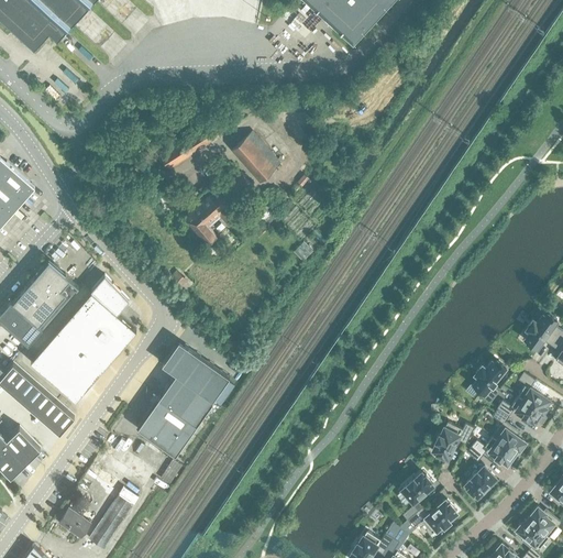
[(0,0),(0,22),(34,54),(48,37),(57,45),(98,0),(301,0),(353,47),(397,0),(0,0)]
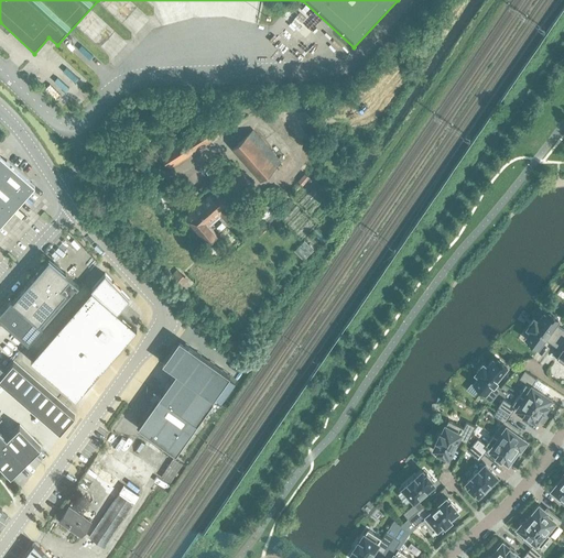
[(209,131),(175,153),(182,163),(216,142),(209,131)]
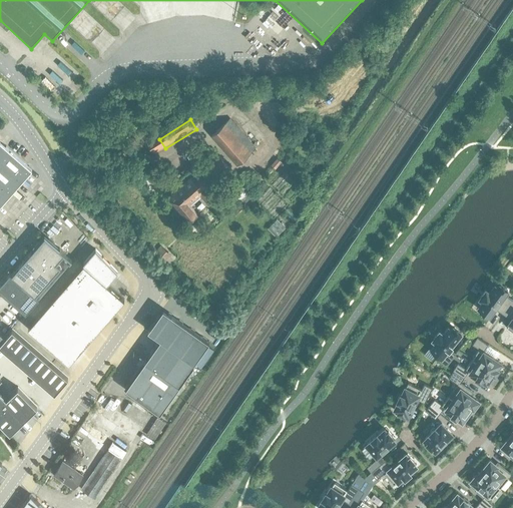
[(229,125),(211,140),(234,168),(252,153),(229,125)]
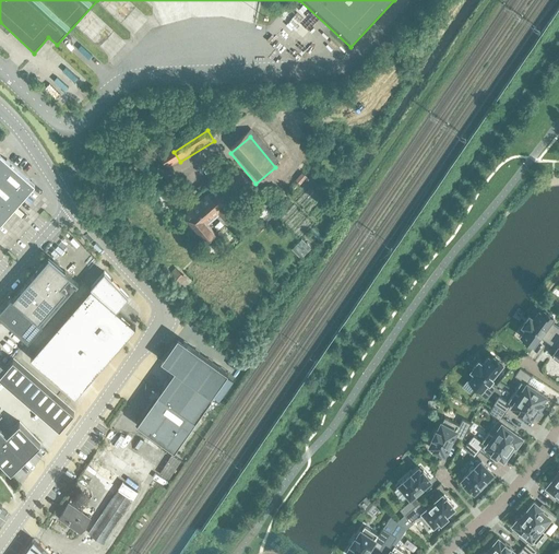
[(180,162),(174,152),(161,160),(167,171),(180,162)]
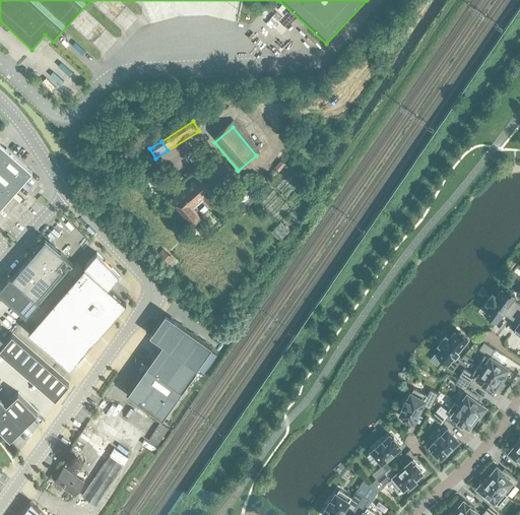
[(0,146),(0,211),(33,176),(0,146)]
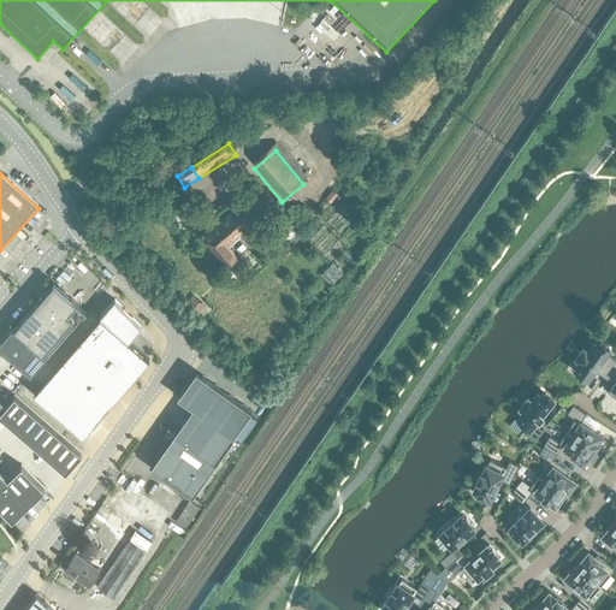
[(231,215),(201,241),(227,271),(237,261),(226,249),(238,238),(250,252),(258,246),(260,243),(248,230),(276,206),(260,189),(231,215)]
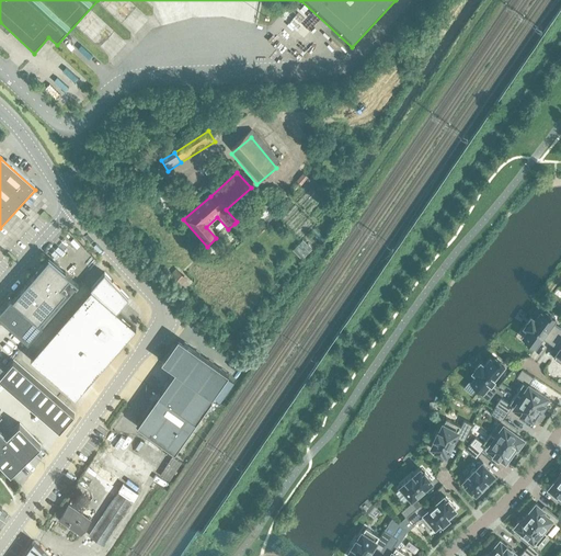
[(302,178),(296,185),(301,190),(308,182),(302,178)]
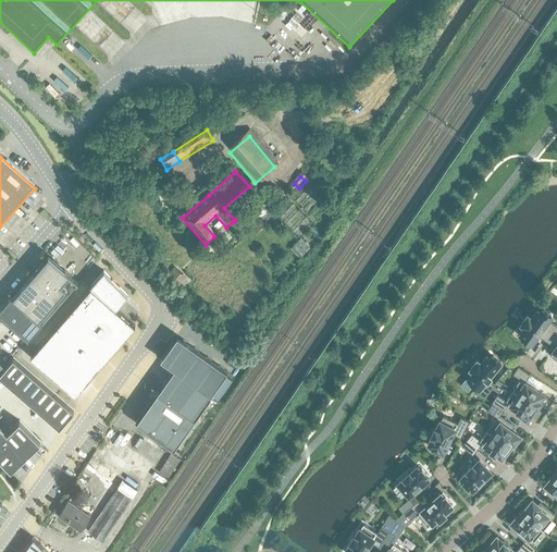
[(309,235),(318,245),(322,241),(312,232),(309,235)]
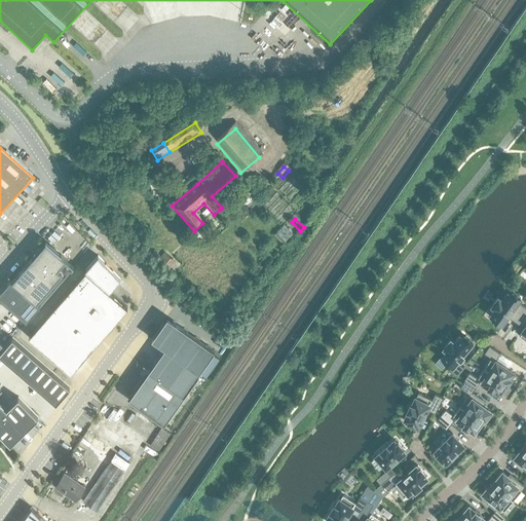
[(284,229),(274,238),(283,248),(293,238),(284,229)]
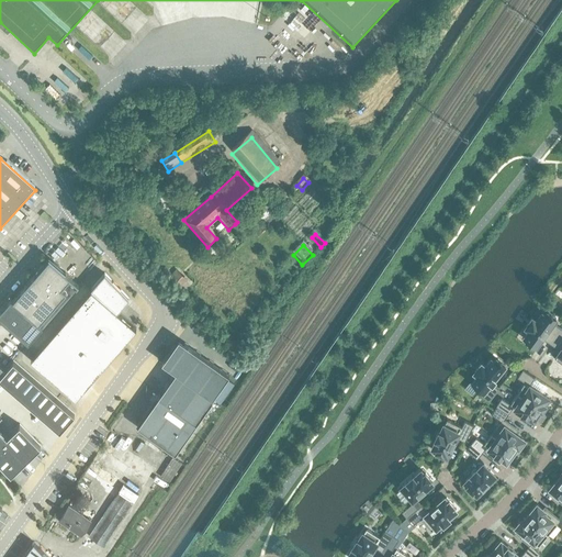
[(79,289),(49,263),(13,304),(43,331),(79,289)]
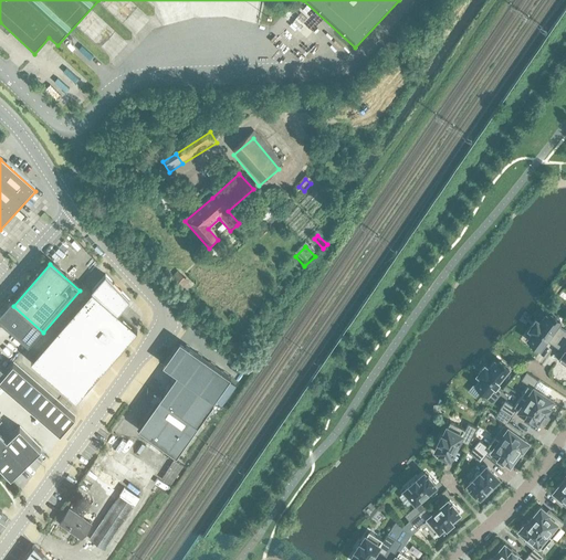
[(164,275),(181,293),(188,286),(178,276),(174,280),(166,273),(164,275)]
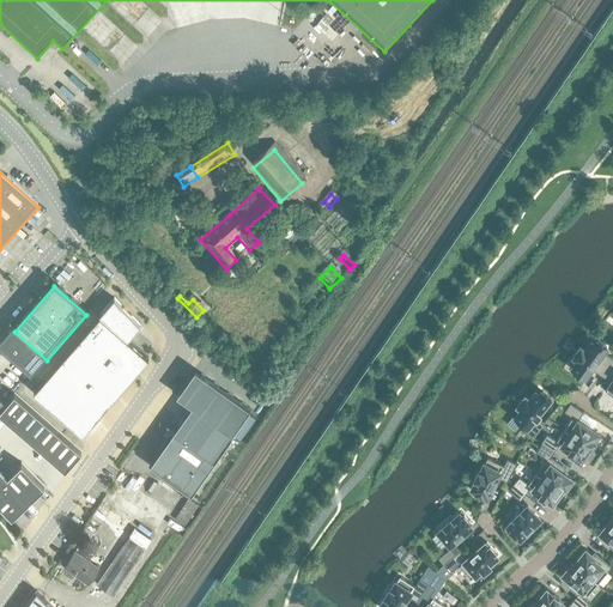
[(83,438),(149,363),(127,345),(140,331),(114,303),(34,396),(83,438)]
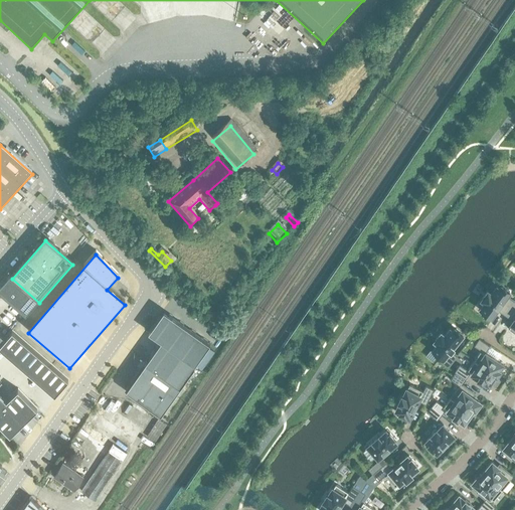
[(10,278),(0,289),(0,295),(26,318),(39,303),(12,279),(10,278)]
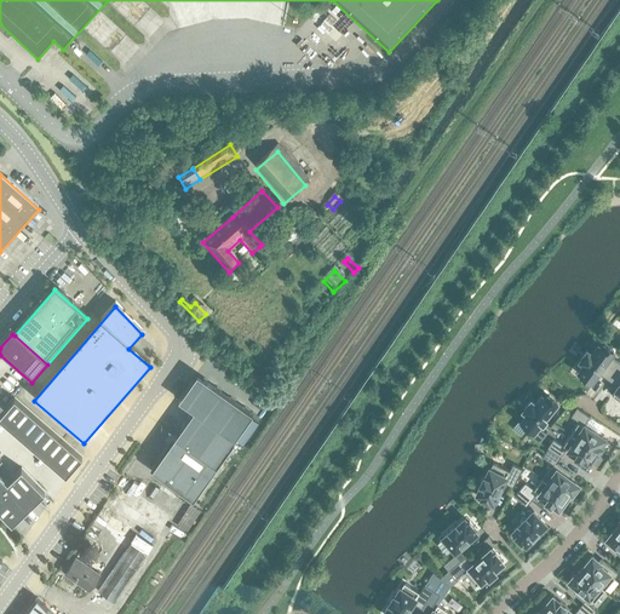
[(598,350),(592,360),(587,356),(580,367),(584,369),(578,378),(591,388),(598,378),(608,385),(619,368),(614,363),(613,365),(609,362),(614,356),(604,350),(602,353),(598,350)]
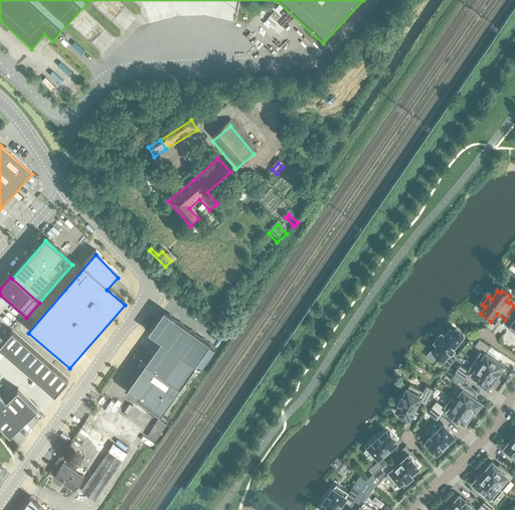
[(512,329),(508,333),(514,337),(514,306),(505,320),(513,326),(511,328),(512,329)]
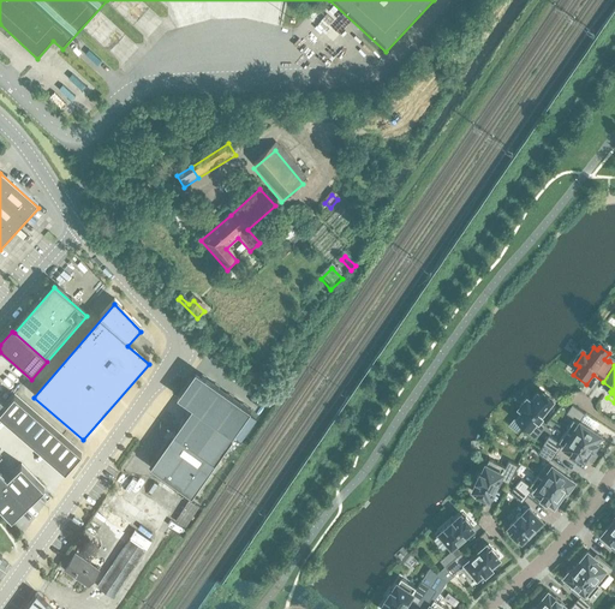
[(191,382),(177,401),(192,412),(150,470),(192,500),(233,441),(232,441),(244,423),(251,415),(202,380),(201,382),(196,378),(193,383),(191,382)]
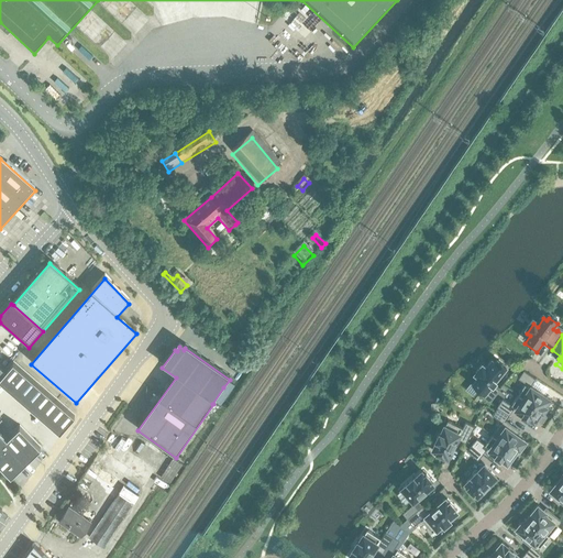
[(473,387),(479,393),(476,397),(489,407),(499,394),(493,389),(497,384),(496,384),(506,371),(498,364),(496,367),(493,364),(486,372),(482,369),(475,378),(478,381),(473,387)]
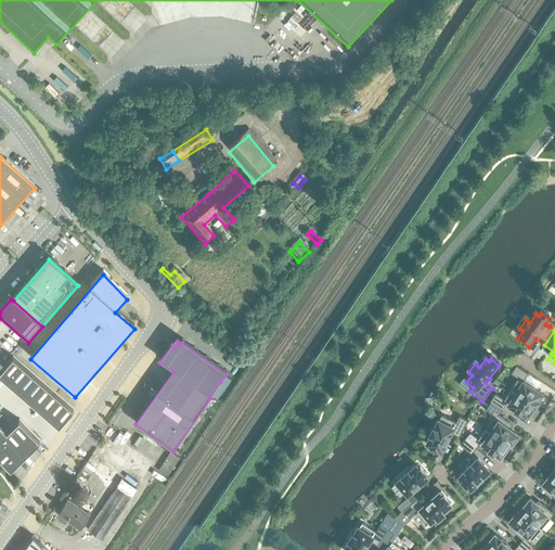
[(0,379),(59,431),(74,413),(13,361),(0,375),(0,379)]
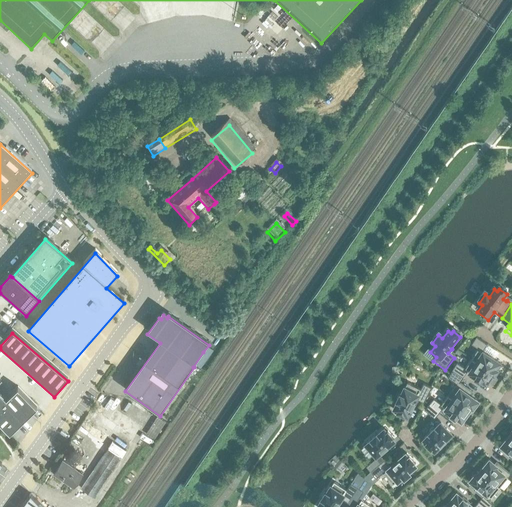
[(494,362),(489,359),(488,359),(482,355),(487,348),(476,341),(472,348),(478,352),(471,363),(494,378),(497,373),(496,372),(500,367),(494,363),(494,362)]
